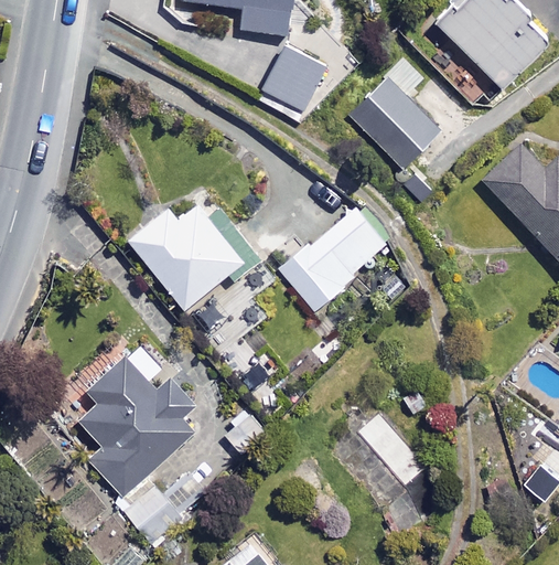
[(293,0),(186,0),(187,0),(243,10),(239,29),(288,36),(293,0)]
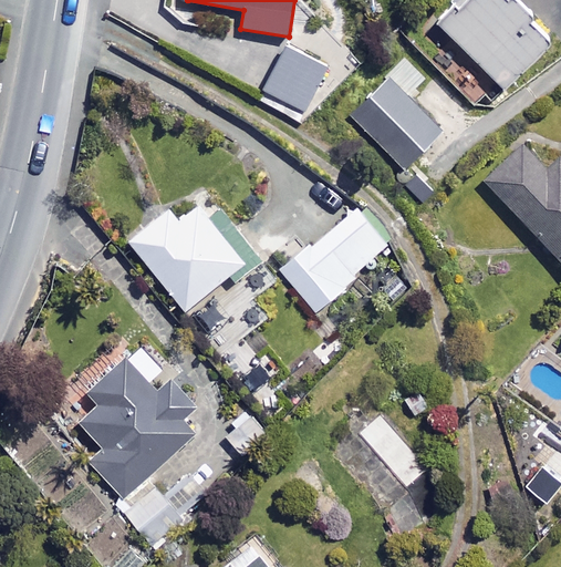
[(557,41),(516,0),(463,0),(438,24),(506,92),(557,41)]
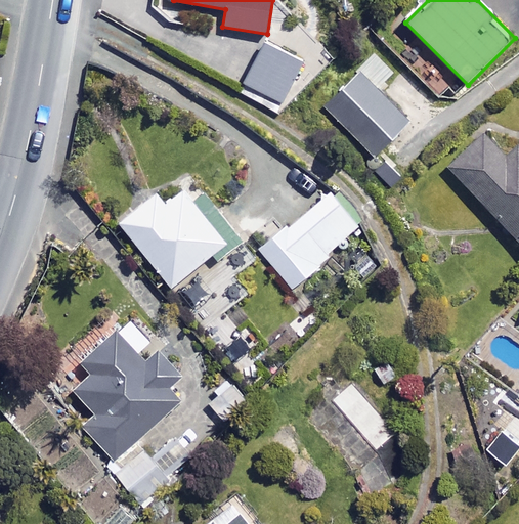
[(305,59),(266,41),(246,85),(285,103),(305,59)]
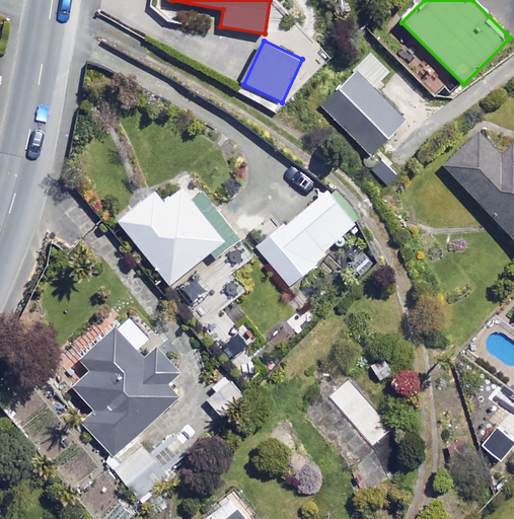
[(502,149),(483,129),(443,166),(513,239),(513,149),(508,143),(502,149)]
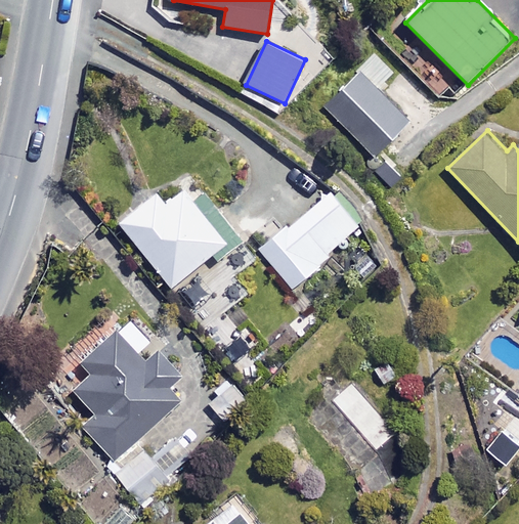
[(226,244),(183,189),(165,205),(157,193),(119,223),(171,289),(226,244)]
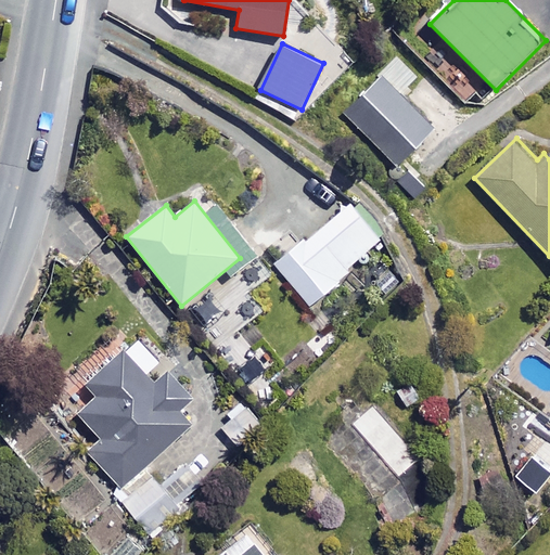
[(379,240),(350,202),(271,262),(306,307),(349,274),(343,267),(379,240)]
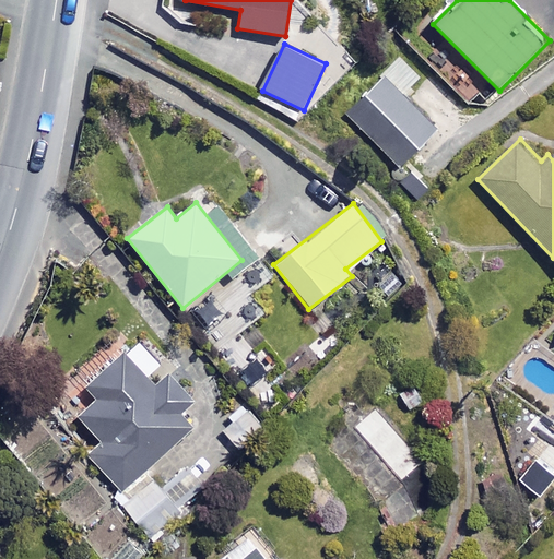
[(98,402),(79,419),(90,430),(78,441),(119,487),(185,429),(178,421),(197,405),(171,376),(157,388),(148,377),(160,366),(139,344),(87,390),(98,402)]
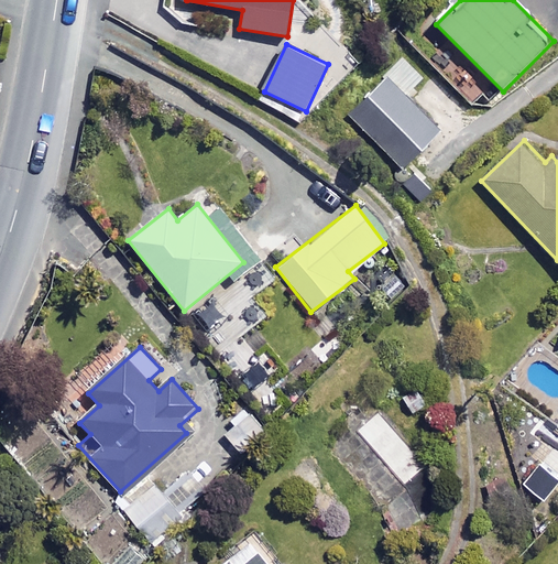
[(261,432),(243,410),(220,430),(238,452),(261,432)]
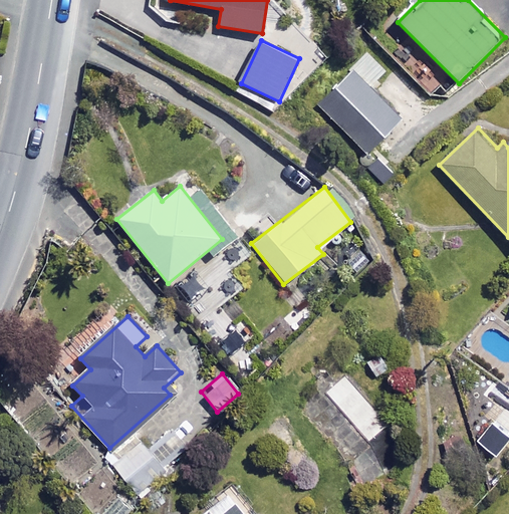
[(375,430),(337,386),(324,397),(362,442),(375,430)]
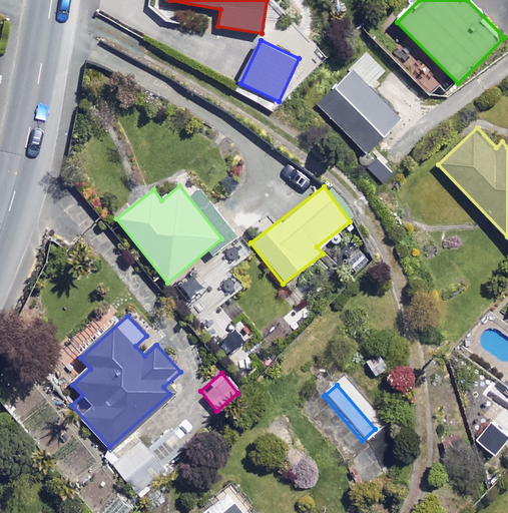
[(172,471),(165,464),(190,442),(186,438),(193,432),(182,420),(173,428),(168,423),(146,443),(139,435),(108,463),(141,499),(172,471)]
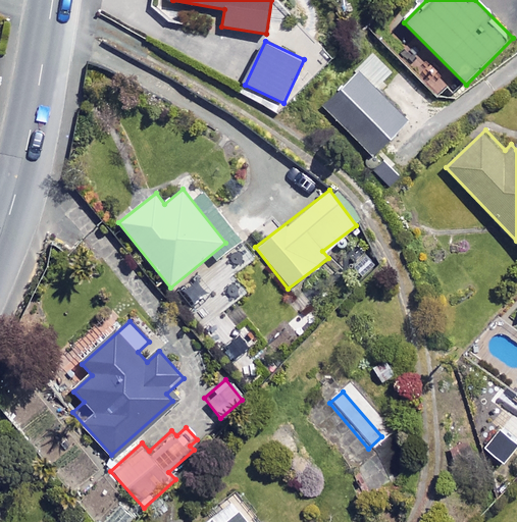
[(250,521),(231,500),(204,521),(250,521)]
